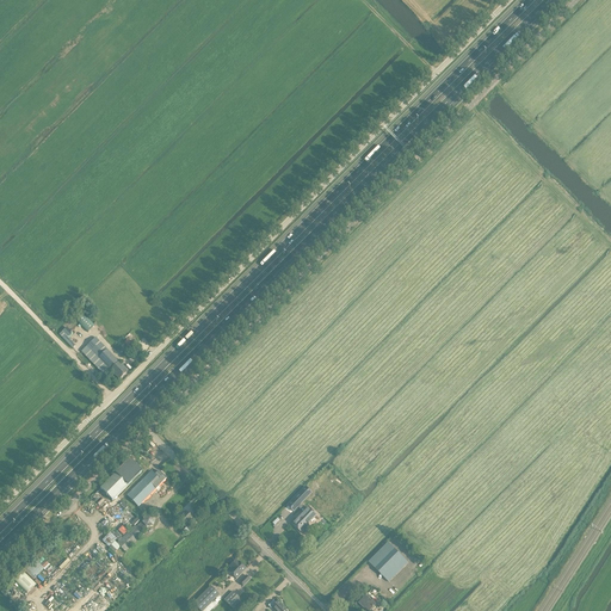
[(75,320),(87,333),(94,326),(82,314),(75,320)]
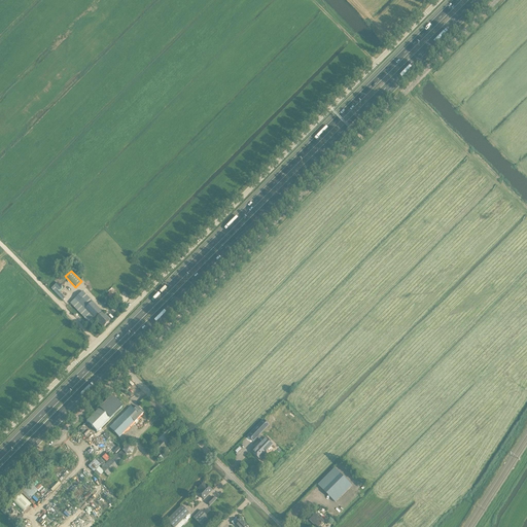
[(103,312),(93,303),(82,291),(70,303),(90,323),(91,322),(93,324),(96,321),(97,321),(103,328),(111,320),(103,312)]
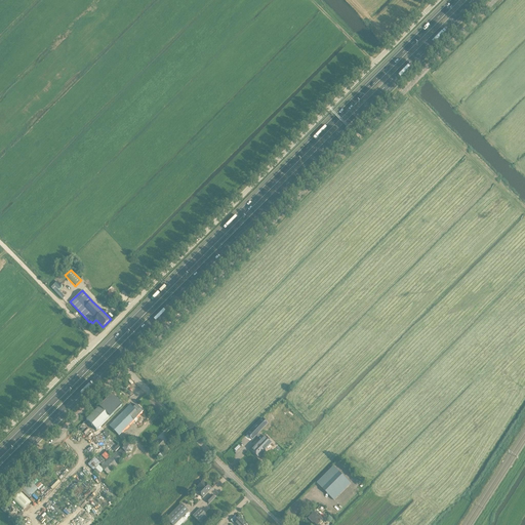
[(119,436),(135,418),(143,411),(136,405),(133,407),(130,405),(117,418),(109,426),(119,436)]
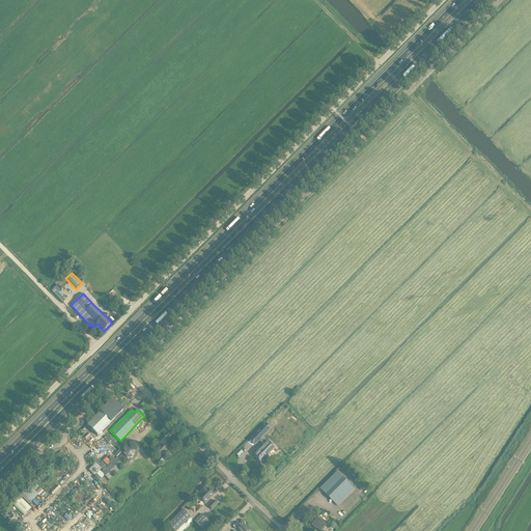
[(98,436),(110,423),(111,422),(101,412),(87,425),(98,436)]
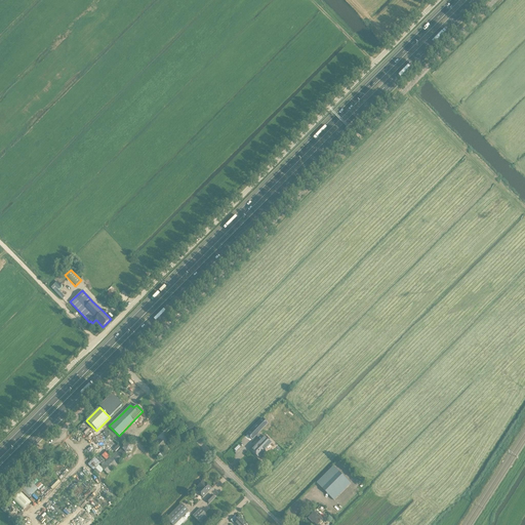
[(252,440),(268,423),(263,419),(247,435),(252,440)]
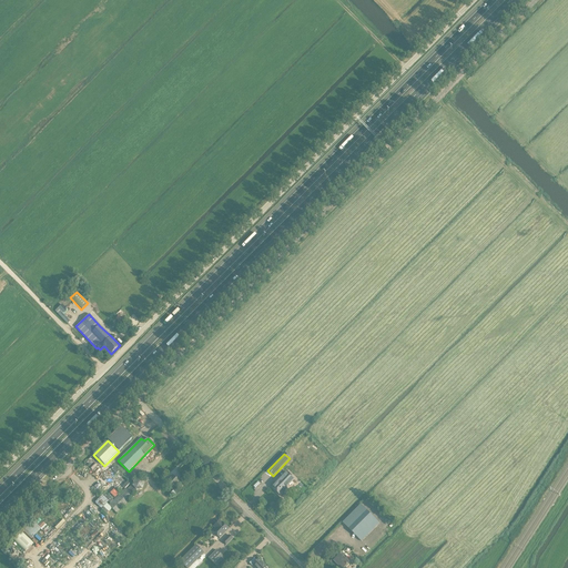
[(287,489),(285,488),(294,479),(286,472),(272,487),(280,495),(283,492),(284,493),(287,489)]
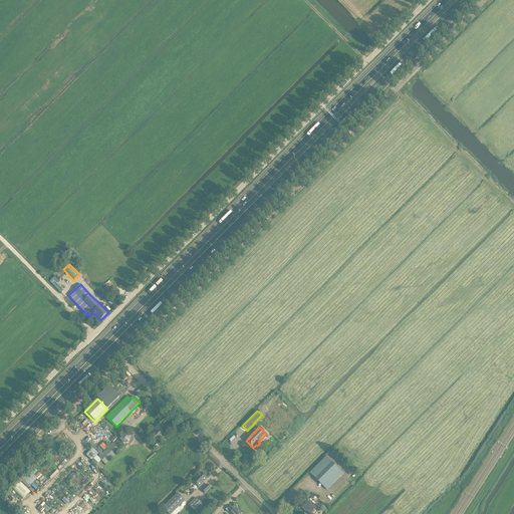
[(151,436),(150,437),(148,435),(144,438),(148,442),(151,439),(151,440),(153,438),(156,442),(162,436),(157,430),(151,436)]
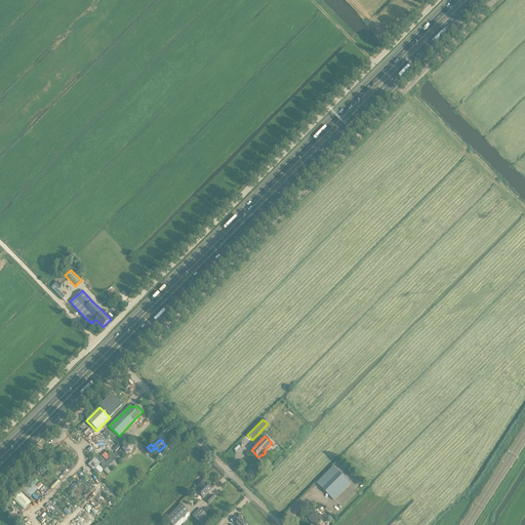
[(133,447),(129,443),(124,443),(122,448),(122,449),(123,450),(126,453),(131,452),(133,447)]
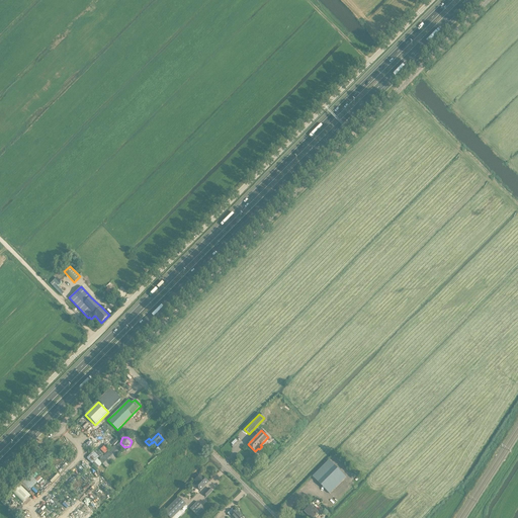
[(98,460),(106,468),(121,452),(120,451),(125,447),(124,447),(121,444),(120,443),(120,442),(116,447),(114,445),(98,460)]
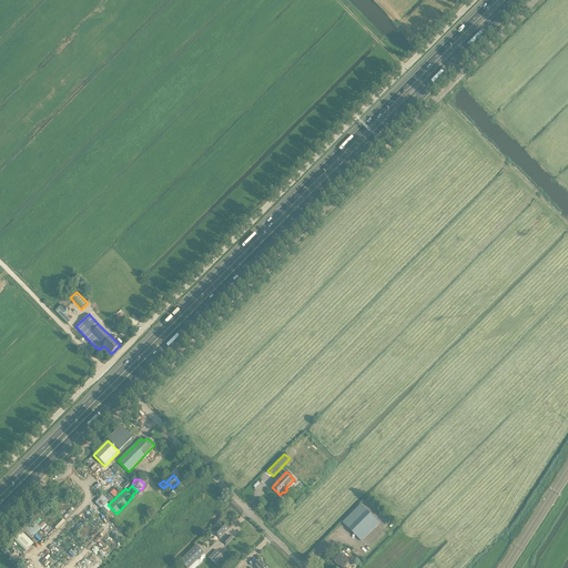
[(174,497),(176,494),(178,494),(180,490),(176,487),(173,490),(170,494),(174,497)]
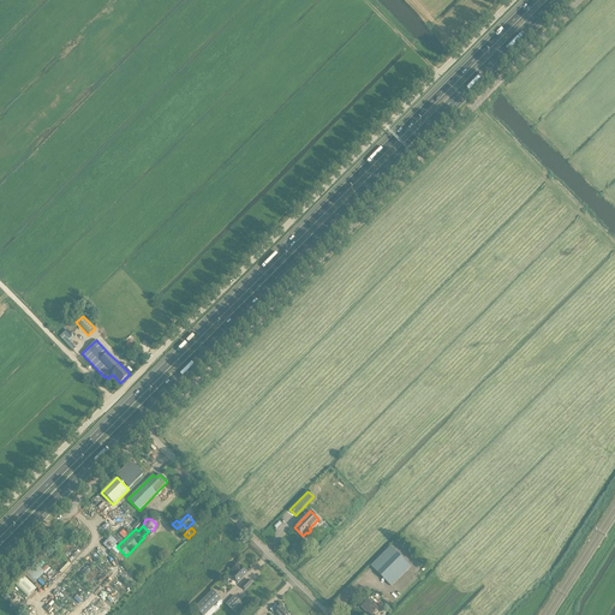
[(118,544),(111,537),(103,545),(109,553),(118,544)]
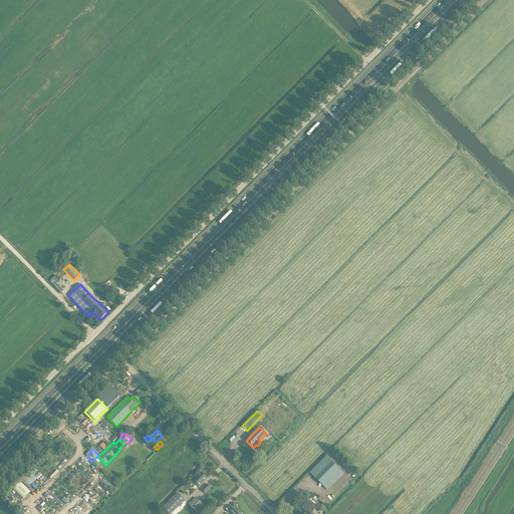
[(332,462),(316,479),(327,490),(343,474),(332,462)]
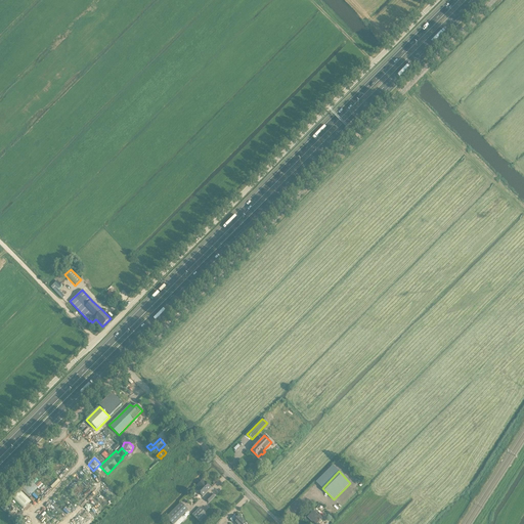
[(203,496),(211,488),(205,482),(195,490),(203,496)]
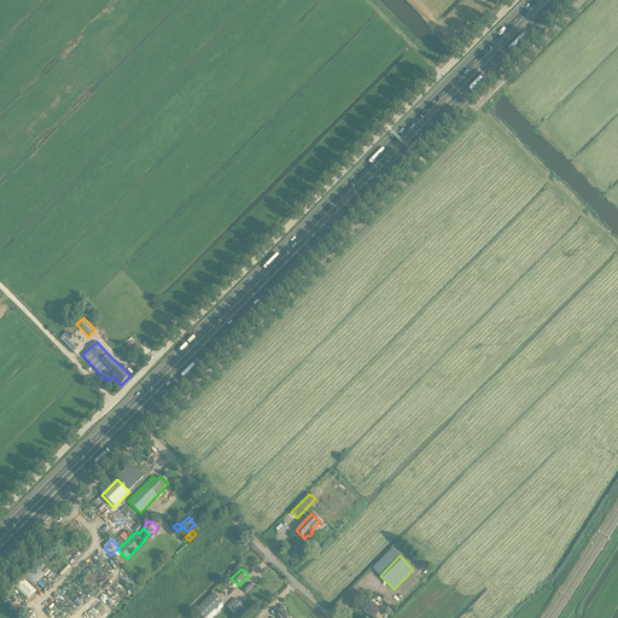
[(254,587),(249,582),(243,589),(246,593),(254,587)]
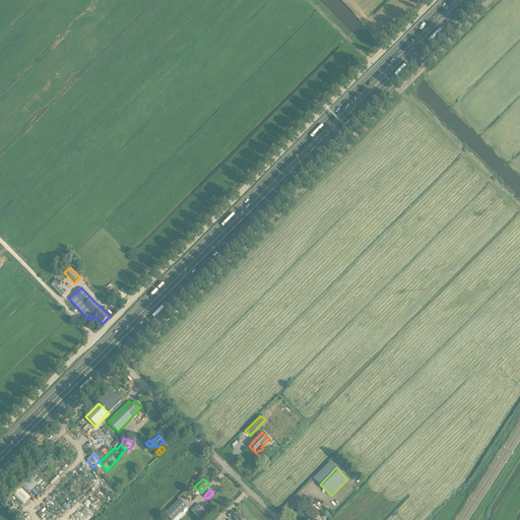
[(179,499),(165,514),(171,519),(173,519),(187,507),(179,499)]
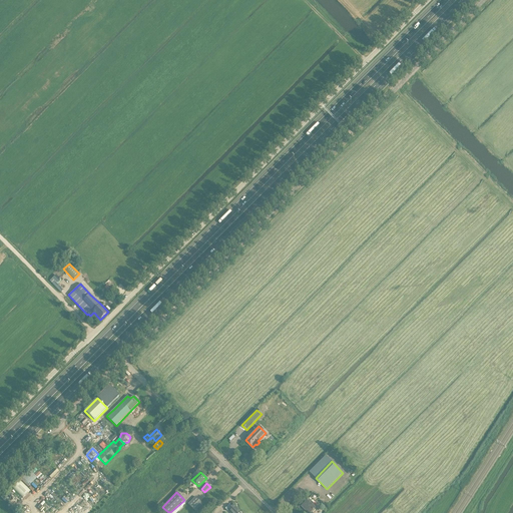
[(195,511),(202,504),(195,497),(188,504),(195,511)]
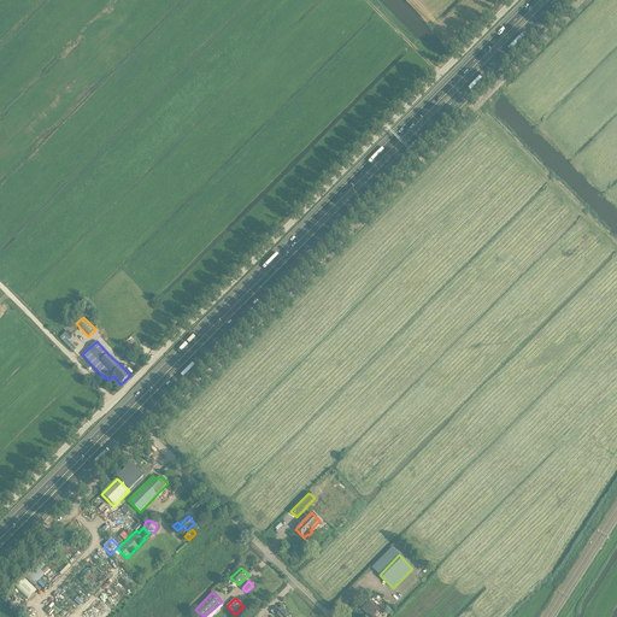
[(371,600),(362,609),(369,616),(372,616),(381,610),(371,600)]
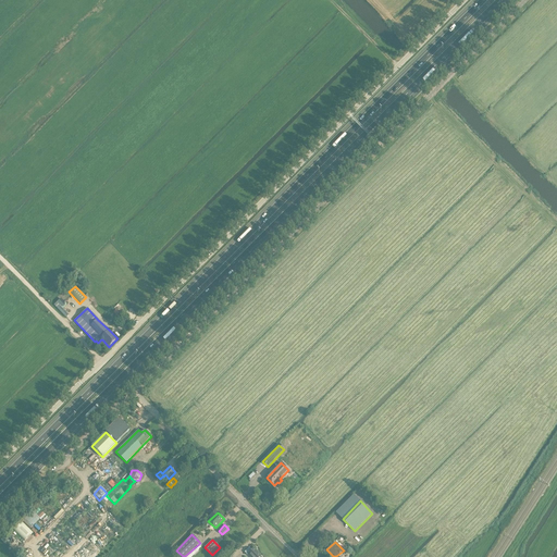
[(254,548),(251,549),(249,547),(245,553),(247,555),(248,555),(250,556),(259,556),(261,556),(254,548)]
